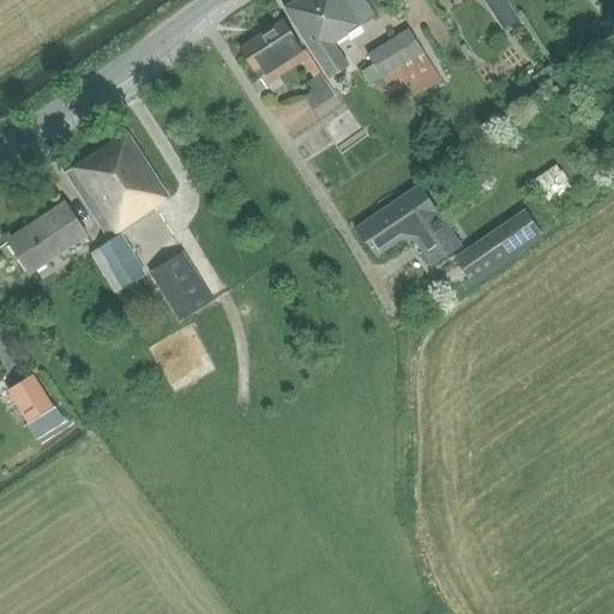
[(374,17),(363,0),(294,0),(283,7),(329,79),(350,66),(336,43),(363,25),(374,17)]
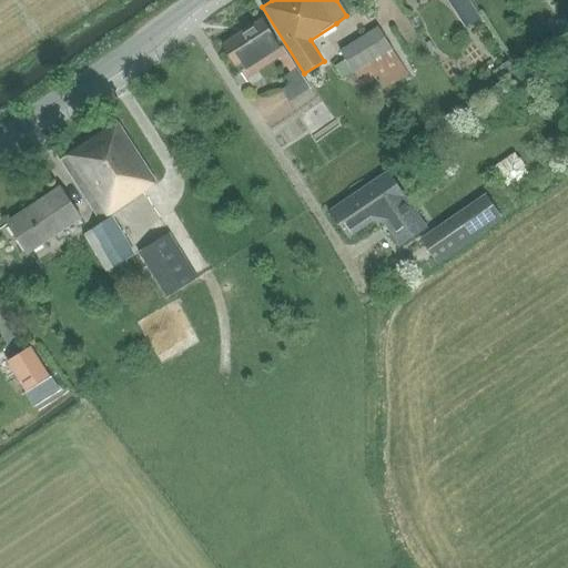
[(262,19),(222,46),(247,80),(284,56),(262,19)]
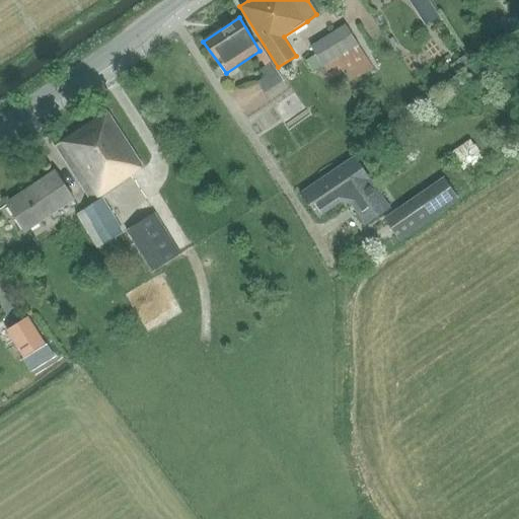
[(310,46),(316,54),(305,60),(313,74),(324,67),(331,79),(344,71),(351,82),(373,67),(345,23),(310,46)]
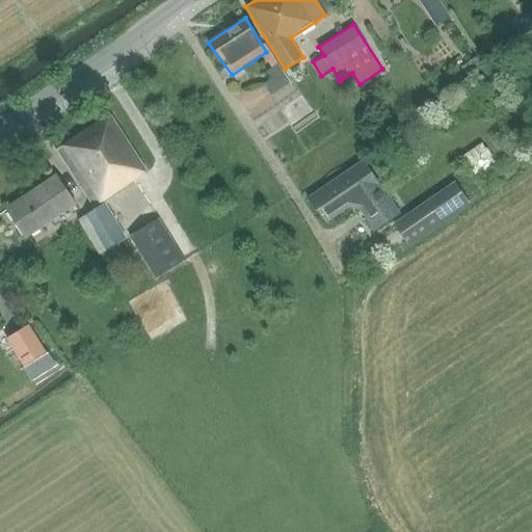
[(290,83),(277,64),(267,72),(271,79),(263,84),(271,96),(290,83)]
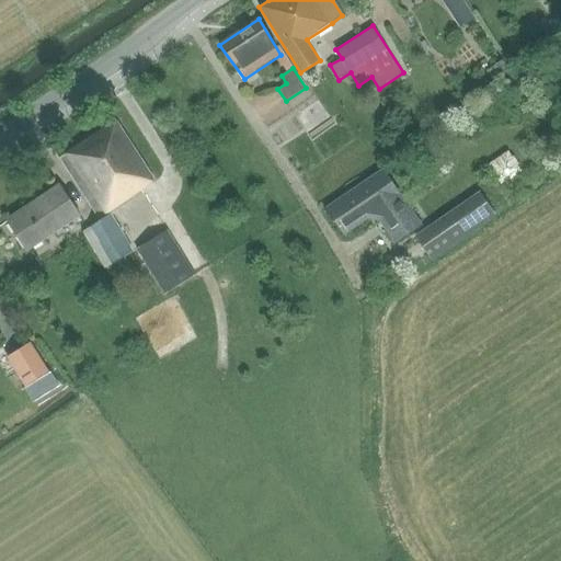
[(308,118),(331,104),(319,86),(296,100),(308,118)]
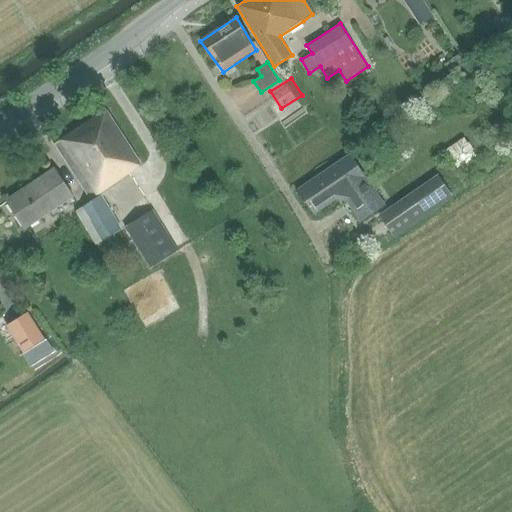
[(244,105),(286,172),(342,137),(316,96),(284,116),(268,90),(244,105)]
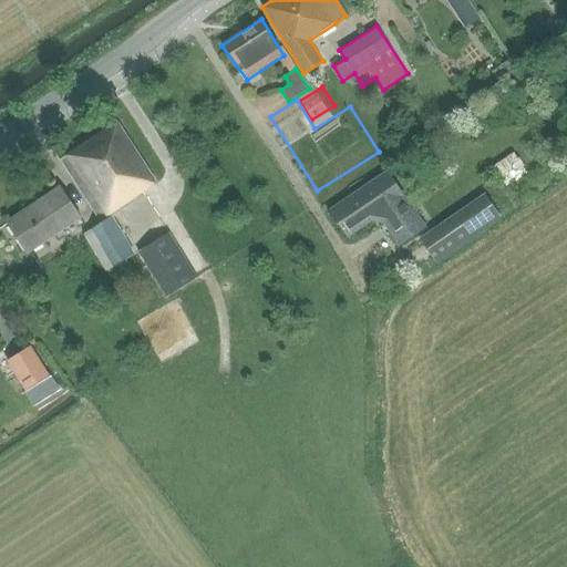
[(156,188),(155,185),(154,184),(156,181),(117,121),(60,160),(102,223),(84,234),(106,270),(135,253),(113,216),(156,188)]
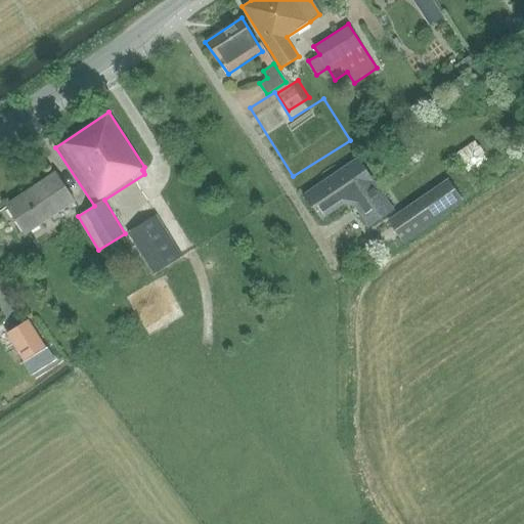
[(479,129),(459,140),(470,161),(490,149),(479,129)]
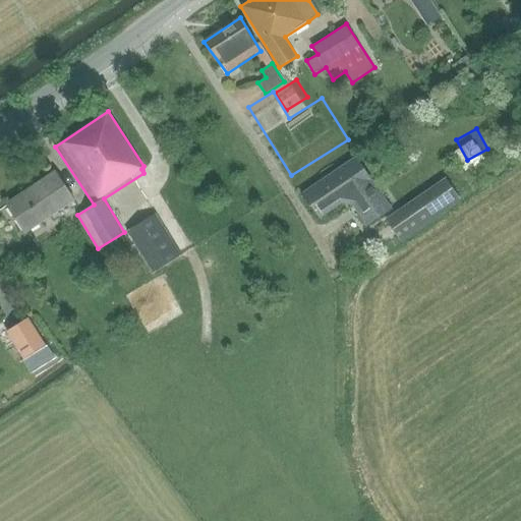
[(367,227),(393,209),(374,181),(356,156),(301,192),(319,219),(348,198),(367,227)]
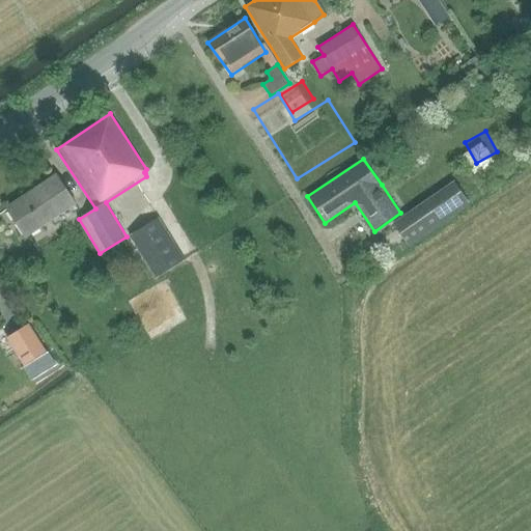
[(7,208),(27,238),(77,205),(57,175),(7,208)]
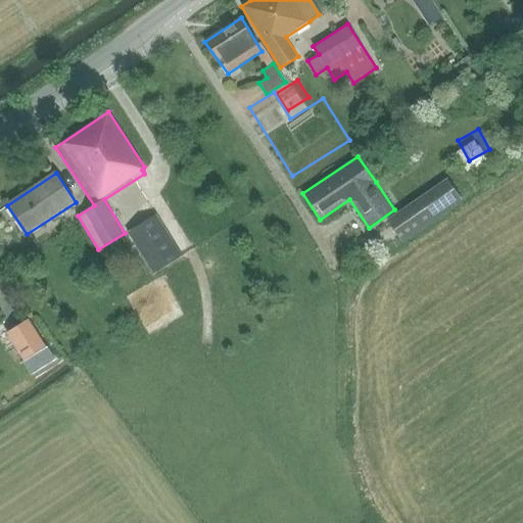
[(400,239),(440,212),(429,195),(388,223),(400,239)]
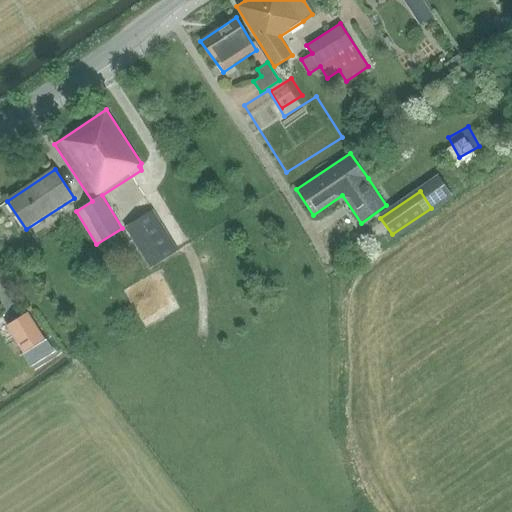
[(124,228),(150,269),(178,251),(153,210),(124,228)]
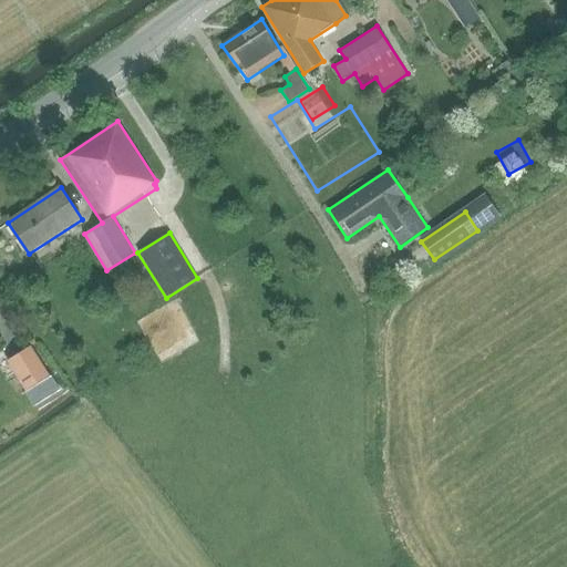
[(31,346),(8,361),(27,391),(28,390),(35,385),(50,375),(31,346)]
